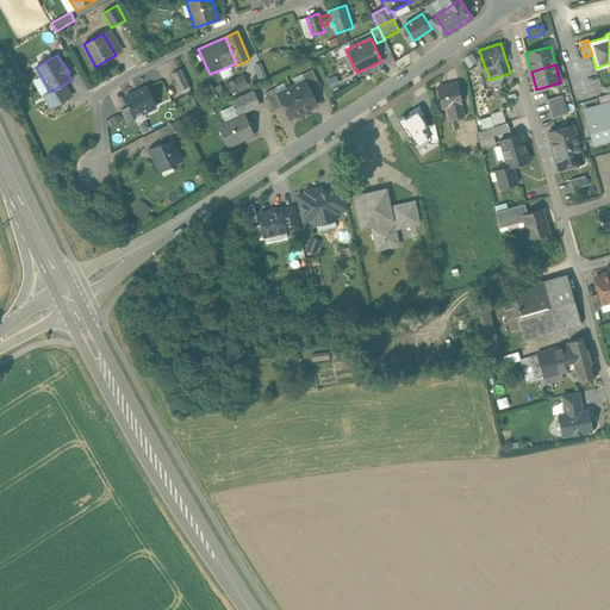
[(321,87),(312,69),(302,75),(305,81),(311,92),(321,87)]
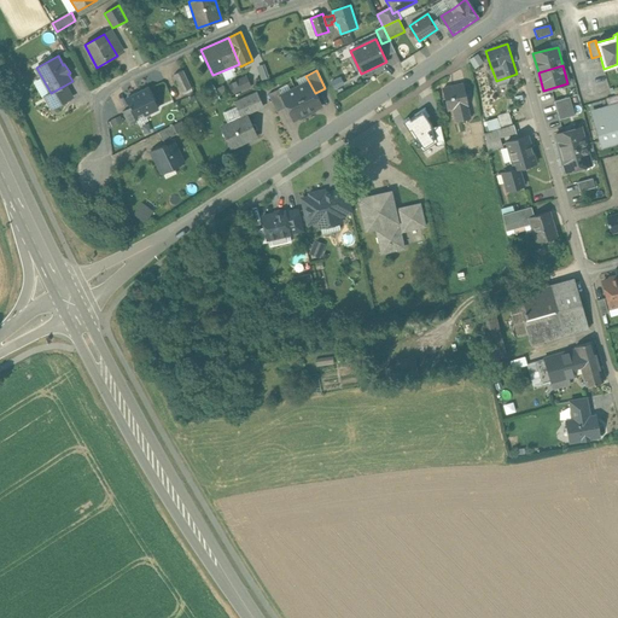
[(191,88),(182,71),(174,75),(182,92),(191,88)]
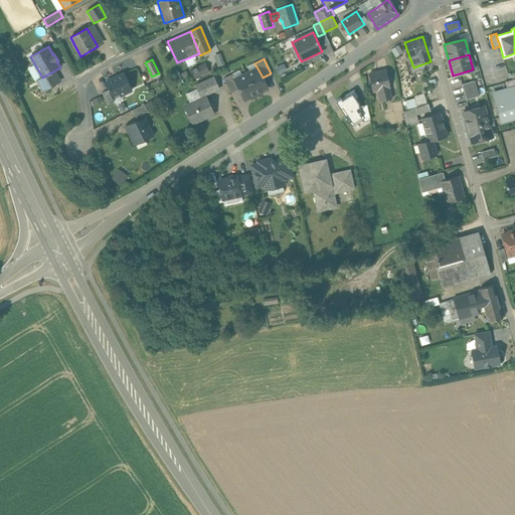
[(189,70),(194,79),(209,72),(204,63),(189,70)]
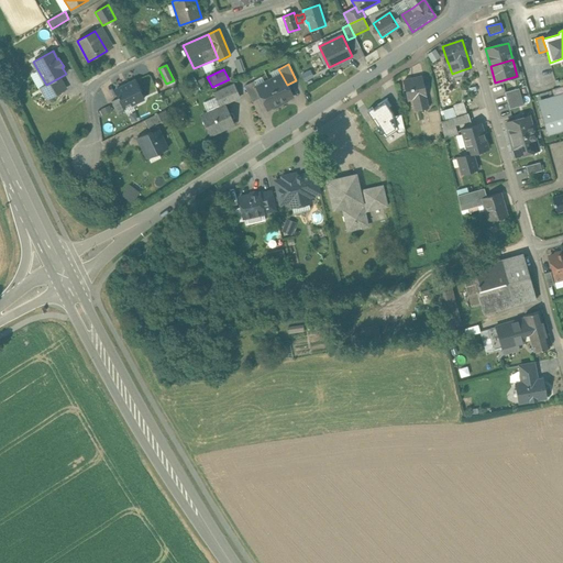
[(282,75),(269,81),(279,102),(293,97),(287,85),(282,75)]
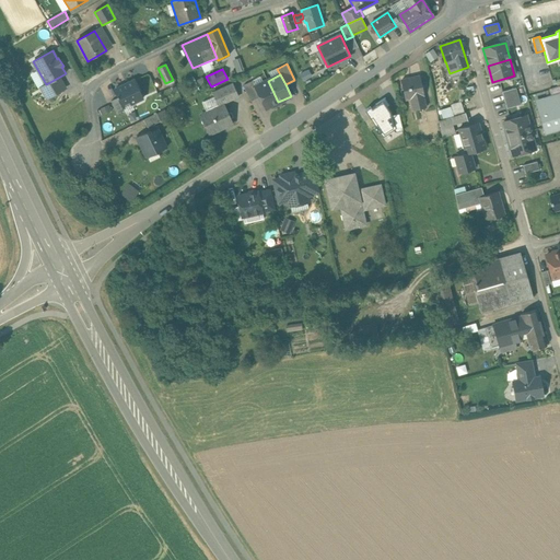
[(198,86),(193,77),(187,80),(191,90),(198,86)]
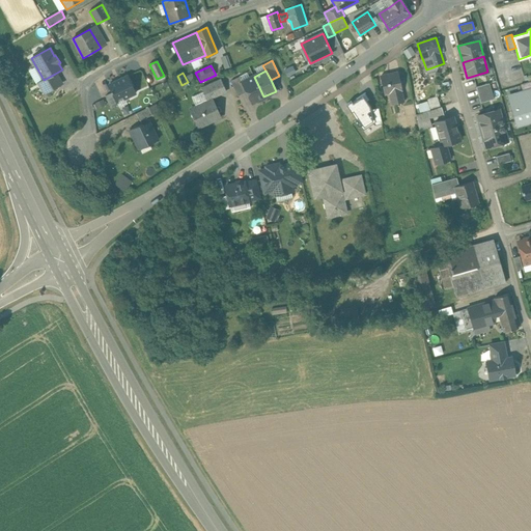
[(397,73),(381,76),(385,94),(389,93),(392,105),(403,102),(401,90),(397,73)]
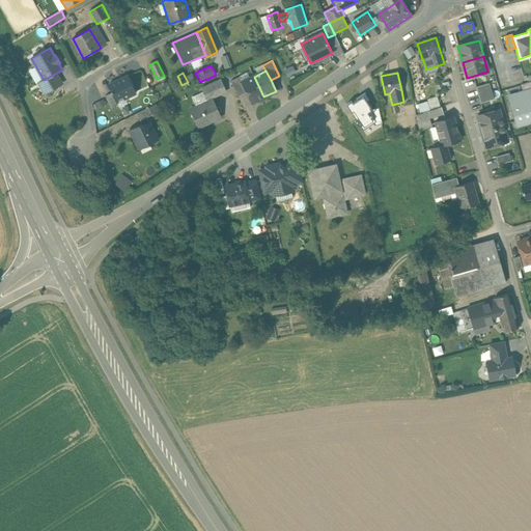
[(55,74),(44,80),(38,82),(46,93),(61,84),(55,74)]
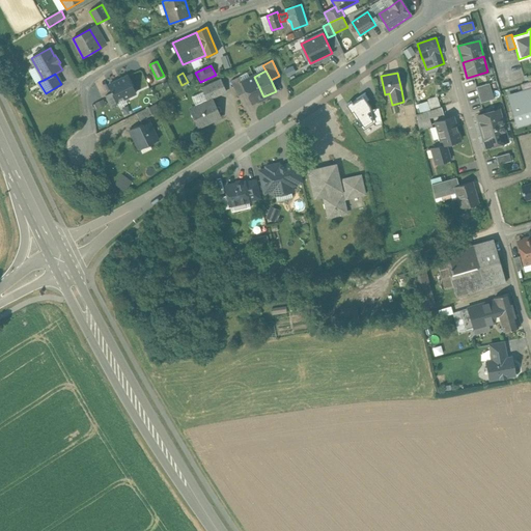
[(136,93),(128,76),(108,85),(111,91),(112,93),(116,103),(117,102),(116,100),(122,96),(123,99),(136,93)]
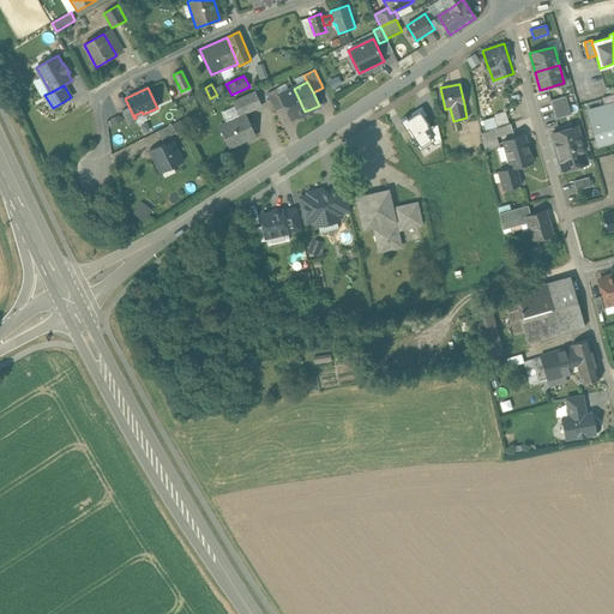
[(277,89),(266,94),(275,112),(284,107),(280,95),(277,89)]
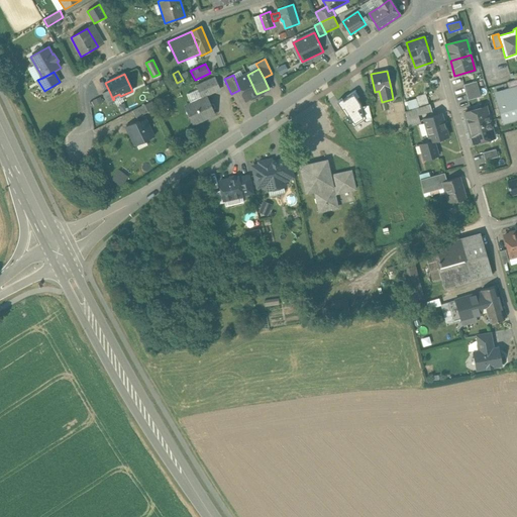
[(235,80),(239,90),(245,100),(256,94),(247,75),(235,80)]
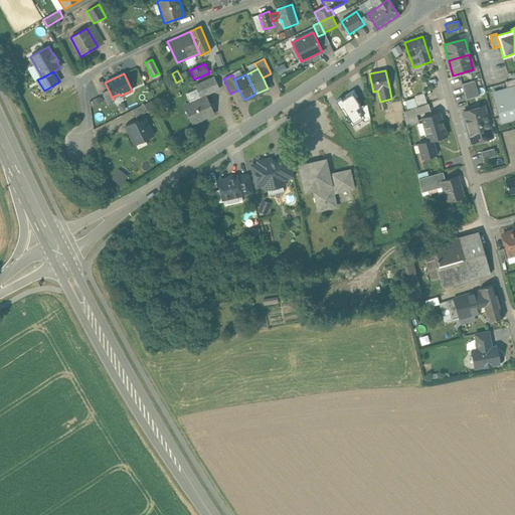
[(214,77),(203,82),(208,94),(219,89),(214,77)]
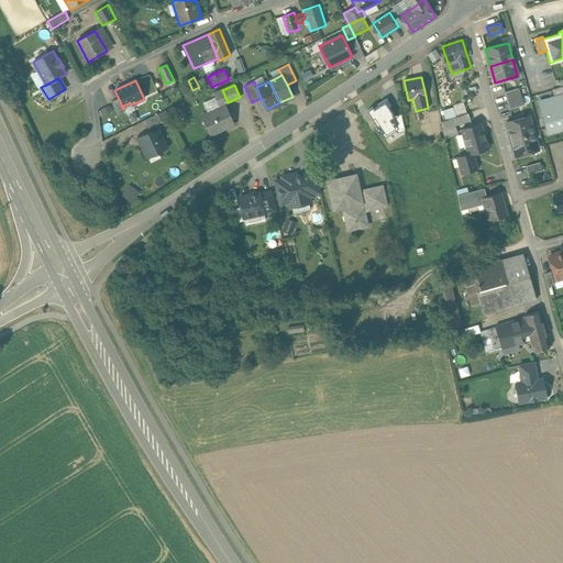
[(518,88),(505,92),(507,101),(521,97),(518,88)]
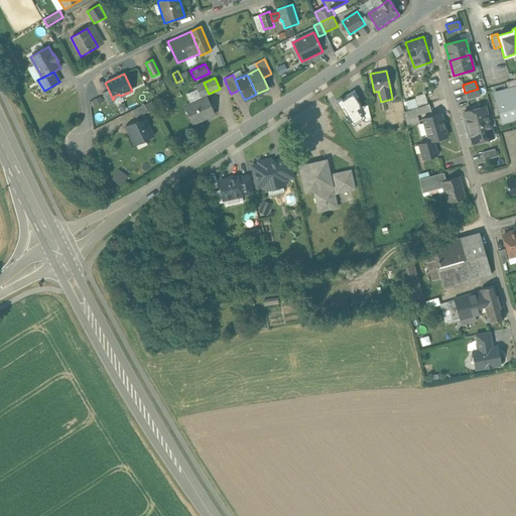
[(196,101),(204,119),(215,114),(206,95),(209,94),(204,83),(196,86),(202,99),(196,101)]
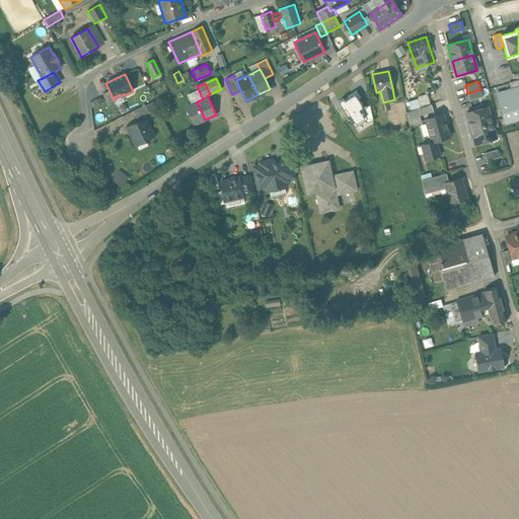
[(500,108),(518,102),(518,86),(496,93),(500,108)]
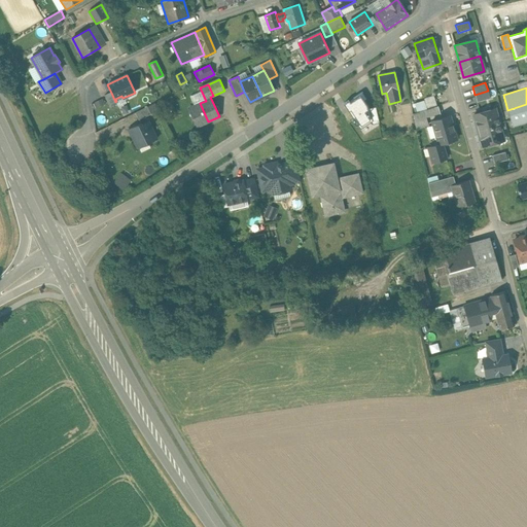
[(362,91),(344,103),(360,130),(372,123),(373,125),(379,123),(376,107),(370,110),(369,106),(364,101),(366,99),(362,91)]
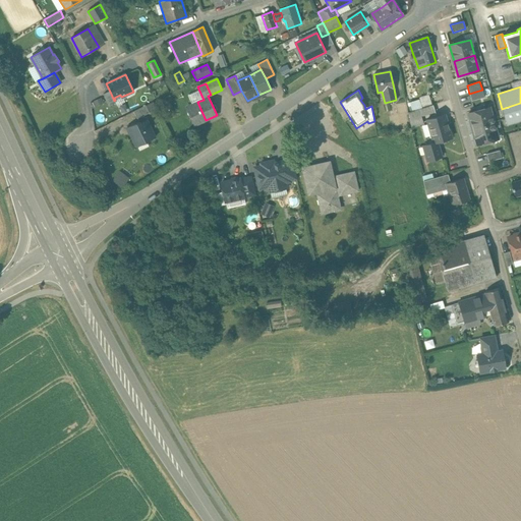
[(482,90),(469,94),(471,101),(484,98),(482,90)]
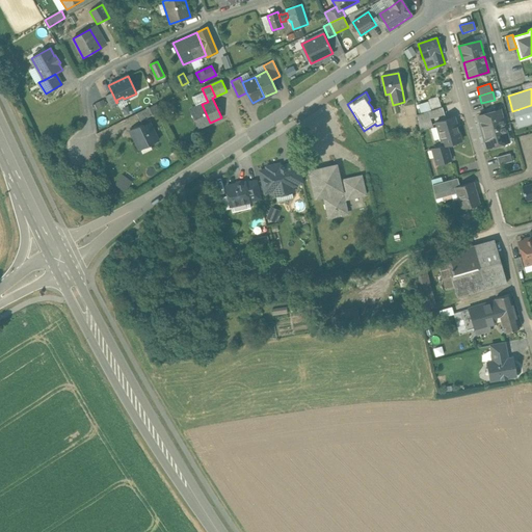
[(116,103),(112,94),(106,96),(111,108),(118,105),(117,102),(116,103)]
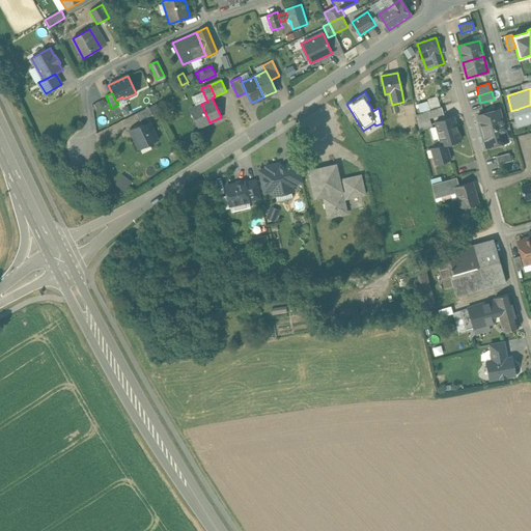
[(210,122),(201,104),(195,107),(198,113),(192,115),(198,128),(210,122)]
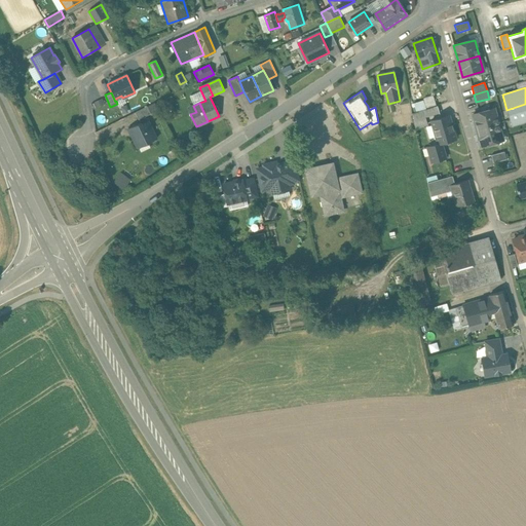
[(525,104),(506,110),(512,124),(525,120),(525,104)]
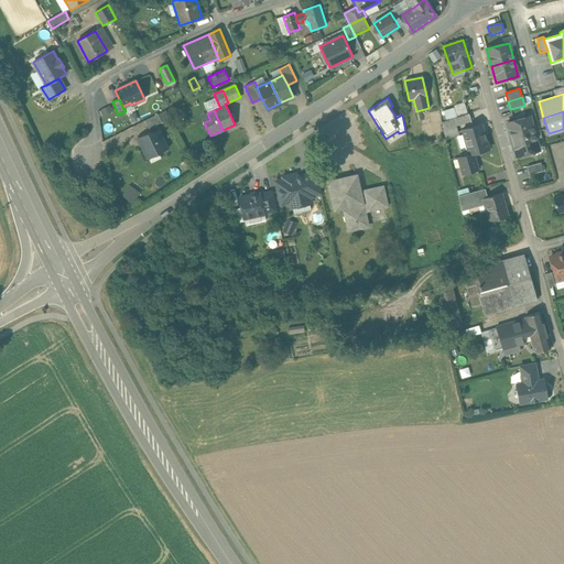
[(469,114),(442,122),(444,129),(443,129),(445,137),(458,132),(456,126),(472,121),(469,114)]
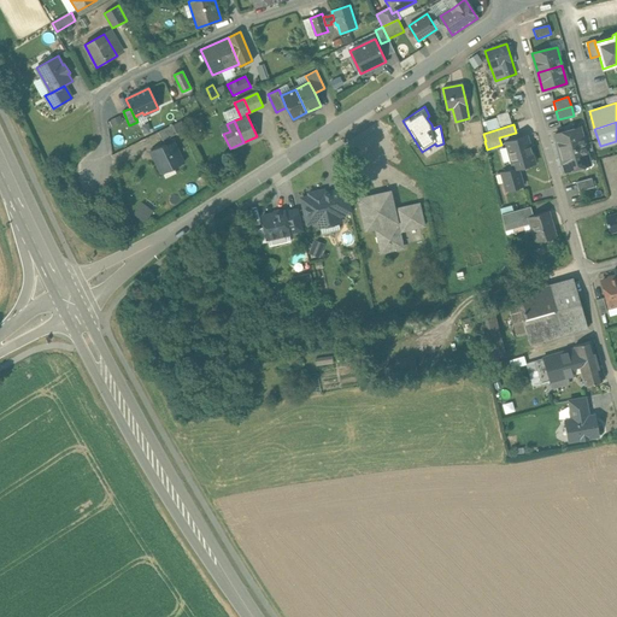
[(172,125),(158,133),(163,141),(177,134),(172,125)]
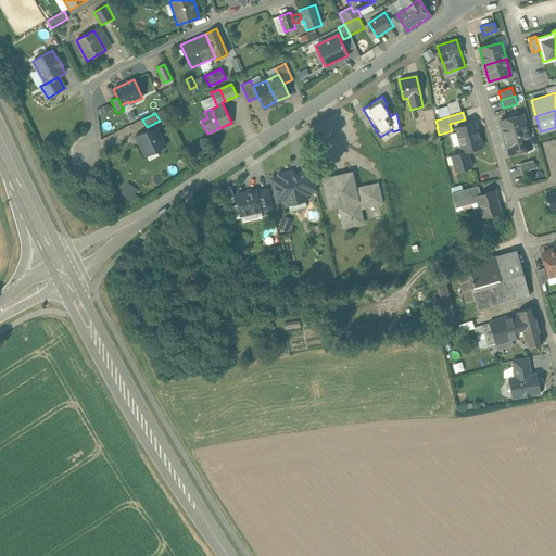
[(522,115),(500,121),(505,138),(527,131),(522,115)]
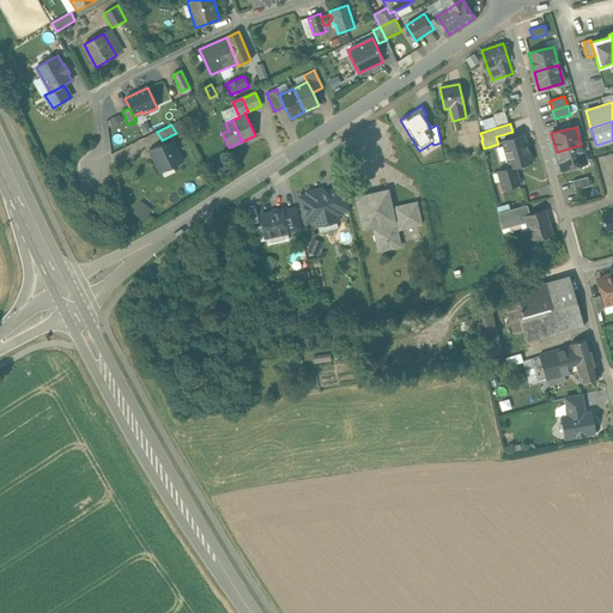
[(510,168),(514,168),(532,163),(523,135),(503,141),(510,168)]
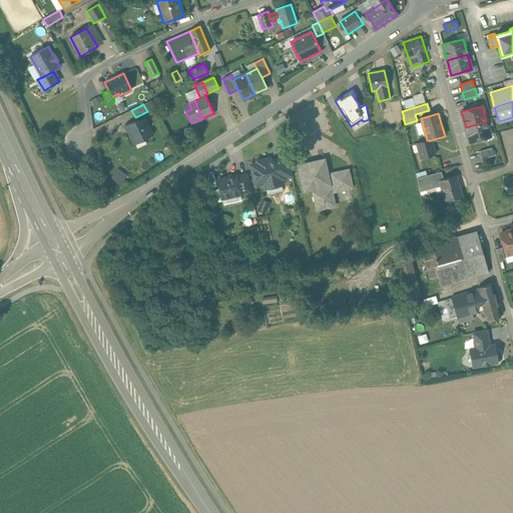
[(138,122),(137,120),(125,125),(134,144),(135,144),(134,141),(150,133),(151,136),(152,135),(144,119),(138,122)]
